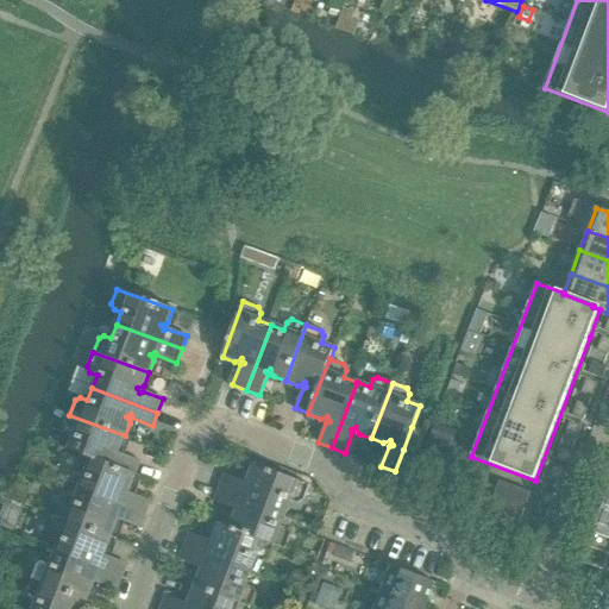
[(120,447),(125,435),(69,415),(63,429),(67,434),(74,437),(68,451),(80,454),(135,476),(136,475),(135,475),(139,462),(119,453),(115,456),(113,451),(120,447)]
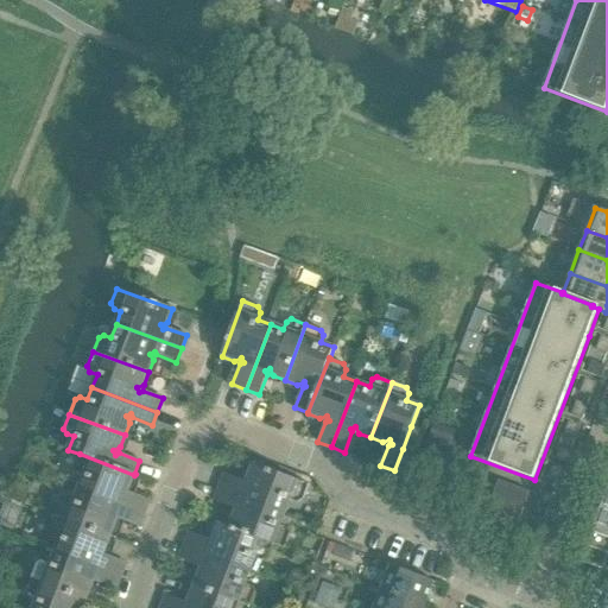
[(415,453),(423,430),(411,426),(403,449),(415,453)]
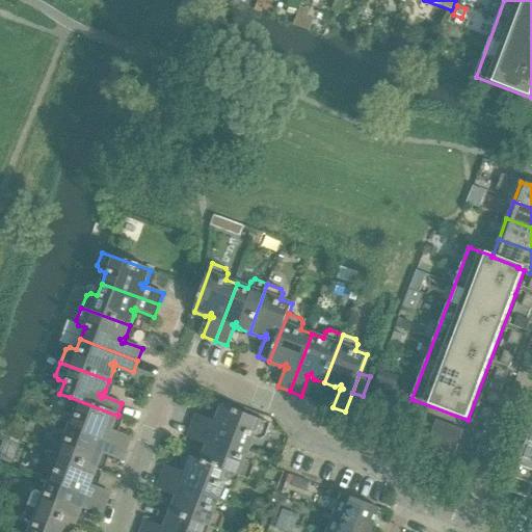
[(114,426),(117,416),(70,397),(64,409),(67,415),(73,417),(69,428),(126,450),(131,437),(112,431),(110,432),(108,428),(114,426)]
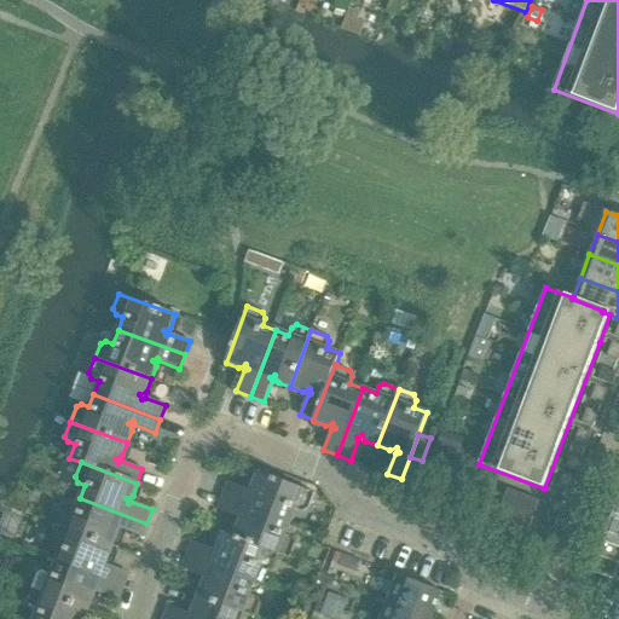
[(308,509),(314,493),(258,473),(253,486),(255,492),(250,495),(250,491),(229,484),(224,497),(290,522),(295,509),(302,512),(308,509)]
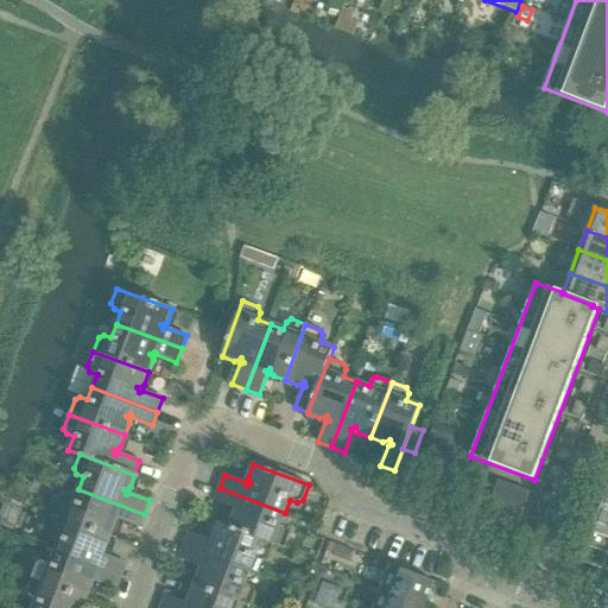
[(517,525),(530,492),(499,481),(486,513),(517,525)]
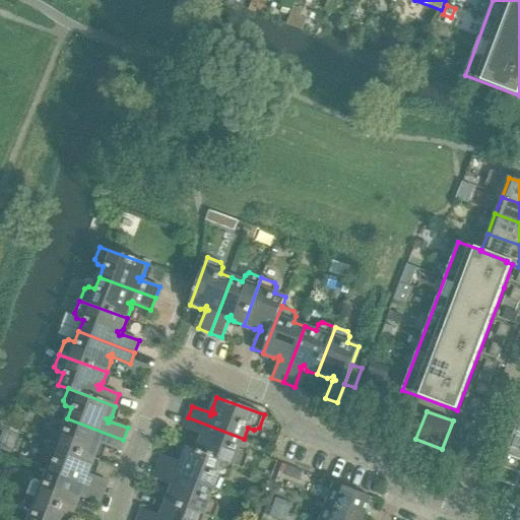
[(240,450),(244,439),(188,417),(184,429),(201,436),(204,434),(205,438),(200,441),(196,451),(187,447),(186,448),(234,466),(243,469),(248,457),(246,452),(240,450)]
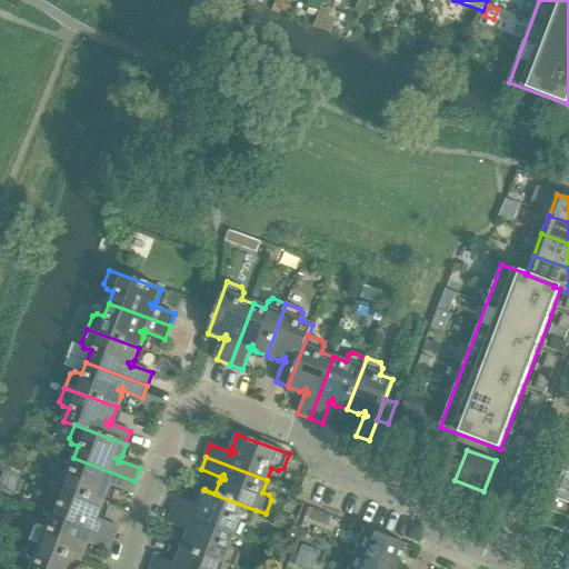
[(568,510),(568,457),(551,505),(568,510)]
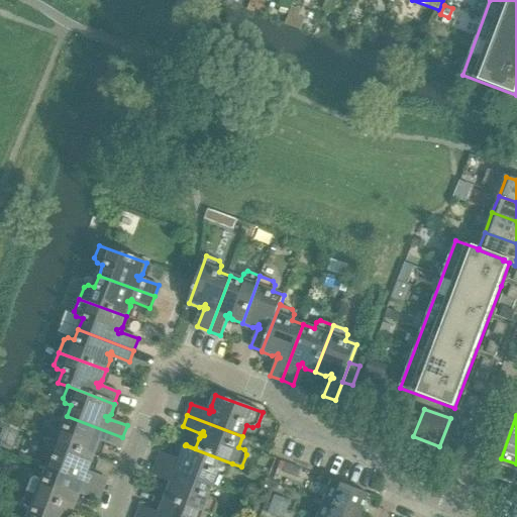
[(118,448),(122,437),(67,416),(63,427),(57,424),(52,427),(47,439),(94,456),(98,446),(96,440),(100,439),(101,441),(118,448)]
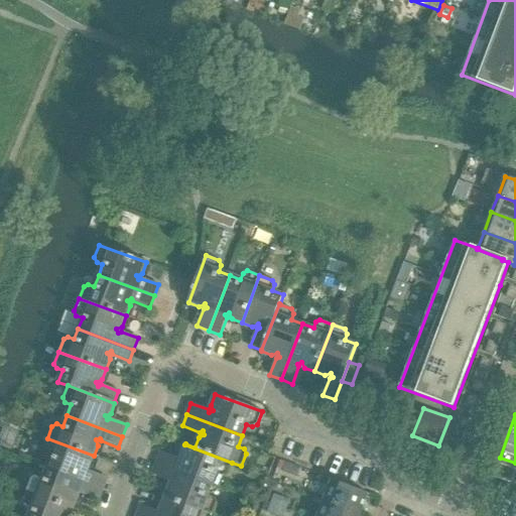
[(91,467),(94,456),(47,438),(42,450),(44,455),(50,458),(46,468),(102,489),(107,478),(89,471),(87,473),(85,469),(91,467)]
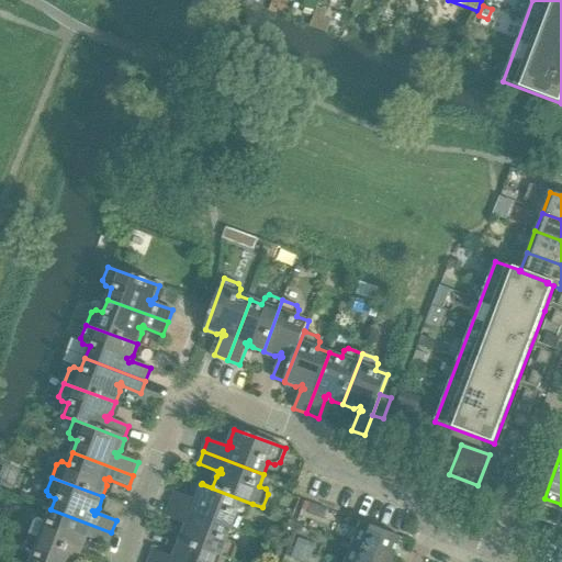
[(248,516),(253,504),(201,484),(197,495),(200,501),(195,503),(194,499),(176,493),(171,505),(232,528),(236,516),(243,518),(248,516)]
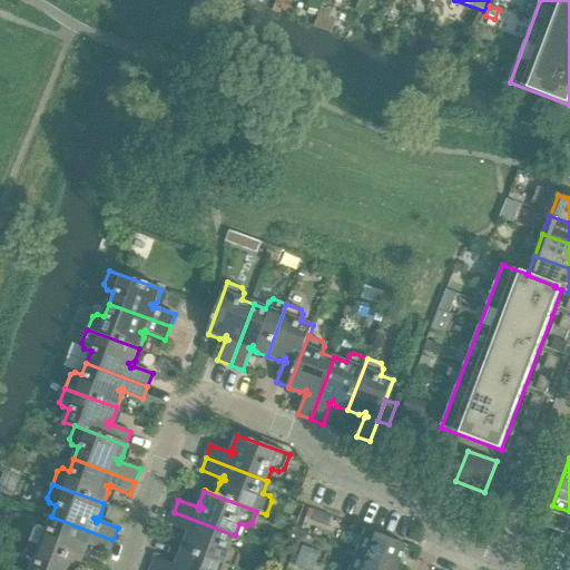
[(328,528),(333,518),(316,511),(312,521),(328,528)]
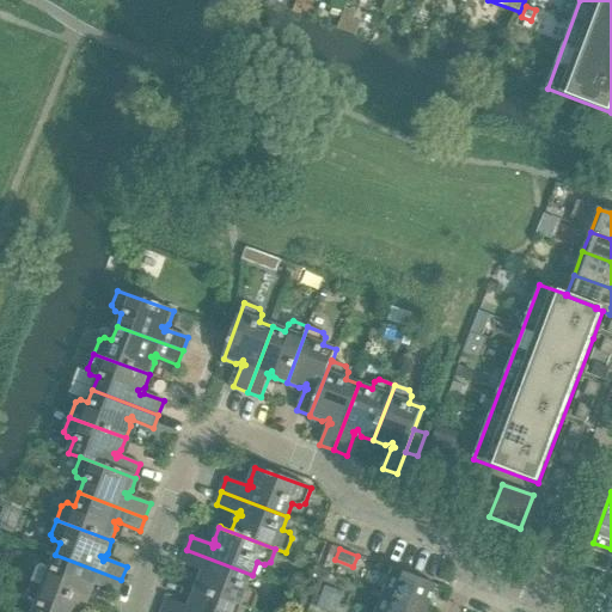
[(248,588),(252,575),(187,550),(181,563),(202,571),(204,570),(207,574),(200,577),(195,589),(251,611),(257,597),(255,591),(248,588)]
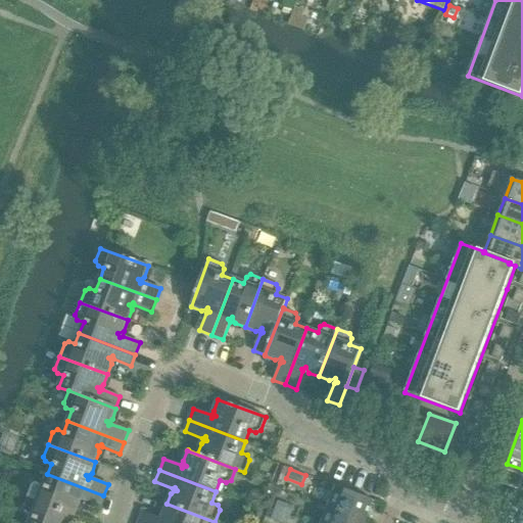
[(77,500),(81,497),(82,501),(99,507),(103,495),(47,474),(43,485),(37,483),(32,485),(28,497),(76,516),(79,506),(77,500)]
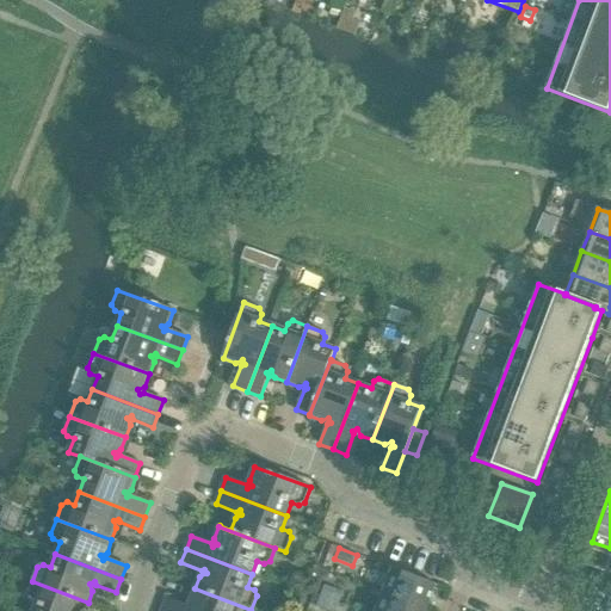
[(426,609),(436,585),(393,568),(383,593),(426,609)]
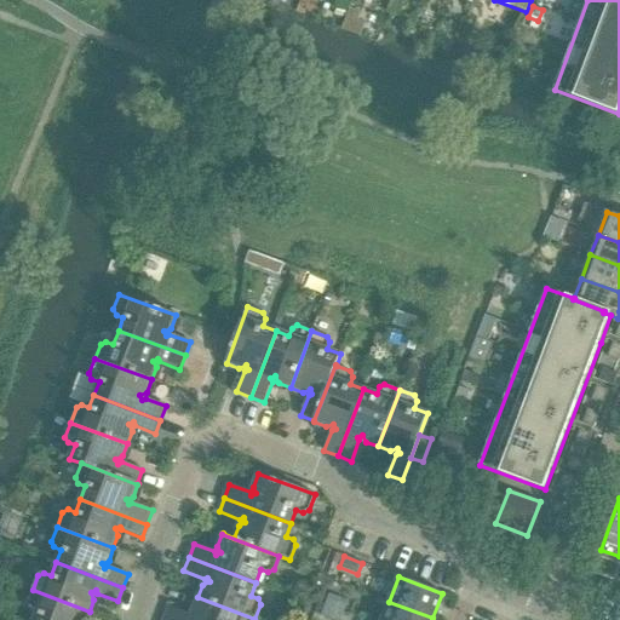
[(86,619),(90,612),(33,590),(27,604),(29,610),(36,613),(34,619),(86,619)]
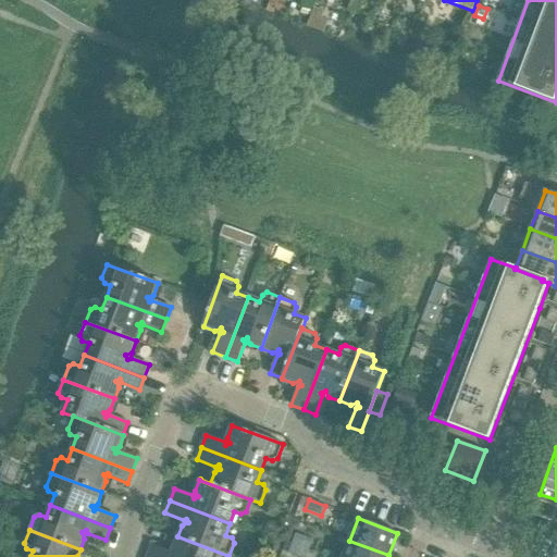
[(297,556),(305,556),(312,541),(296,534),(288,554),(297,556)]
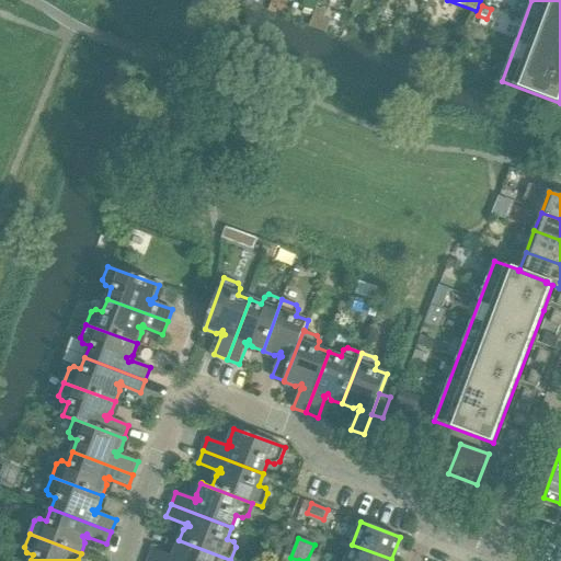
[(229,560),(230,560),(179,540),(174,552),(175,559),(171,560),(172,557),(153,550),(148,560),(229,560)]
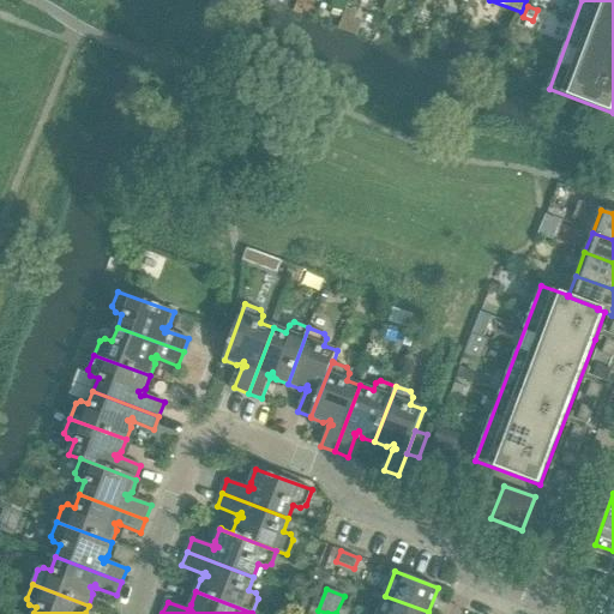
[(427,613),(428,612),(385,596),(378,613),(427,613)]
